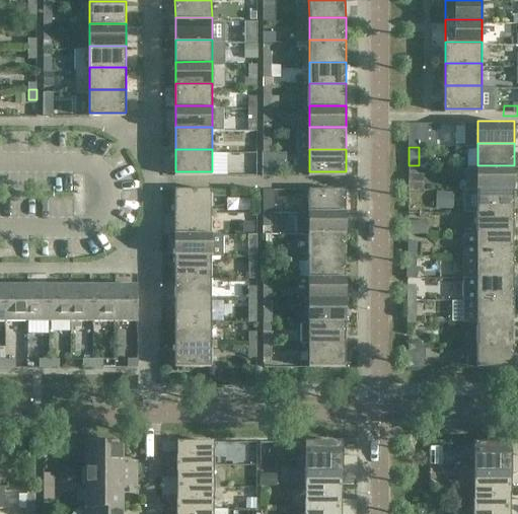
[(514,188),(514,165),(477,165),(477,188),(514,188)]
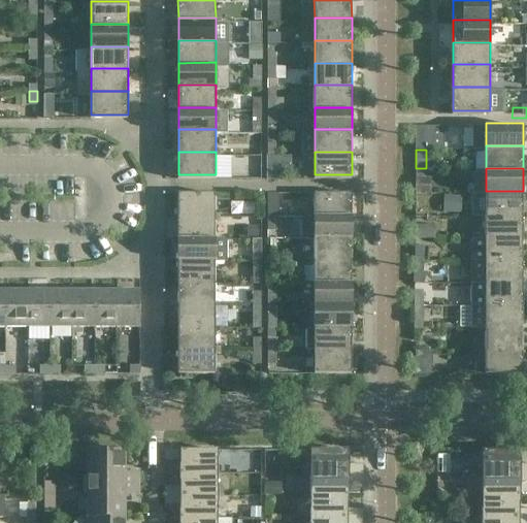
[(430,191),(430,175),(416,175),(416,191),(430,191)]
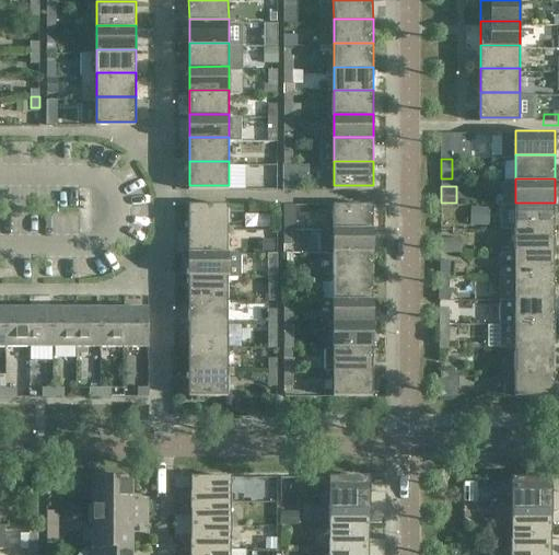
[(229,226),(229,201),(189,201),(189,226),(229,226)]
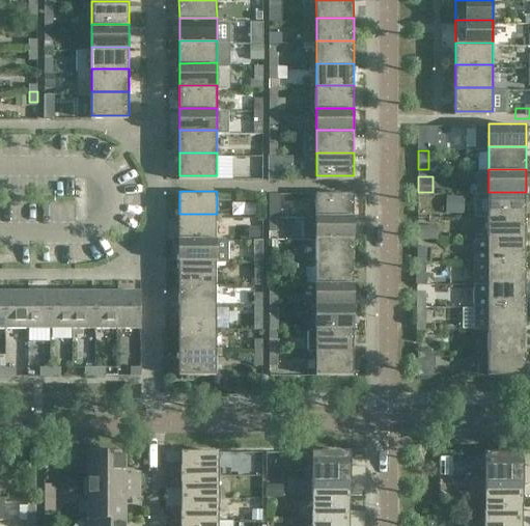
[(354,214),(354,191),(316,191),(316,214),(354,214)]
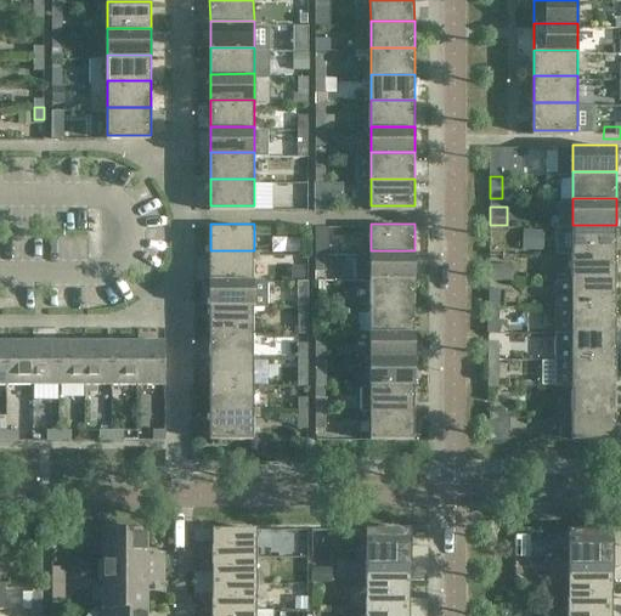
[(616,250),(616,225),(572,225),(572,250),(616,250)]
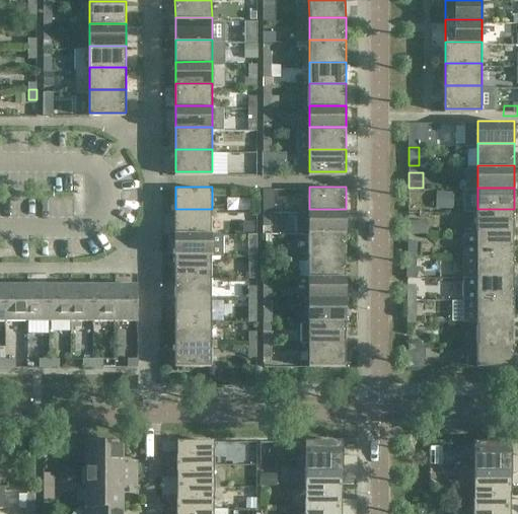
[(212,231),(212,209),(175,209),(175,231),(212,231)]
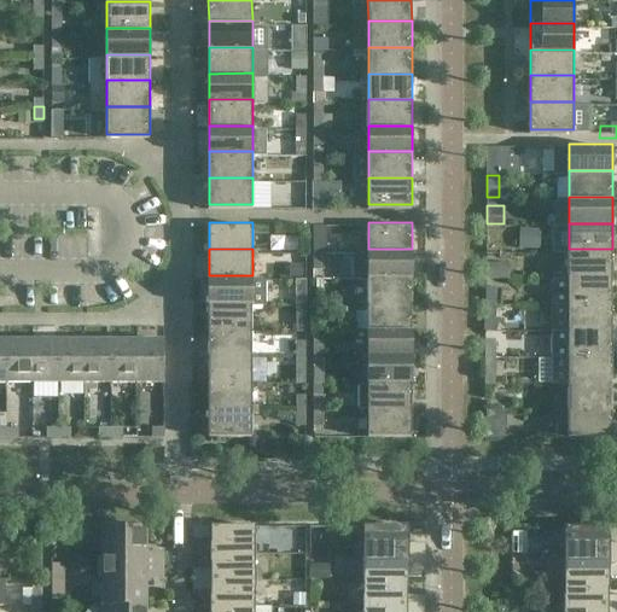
[(412,275),(412,249),(368,249),(368,275),(412,275)]
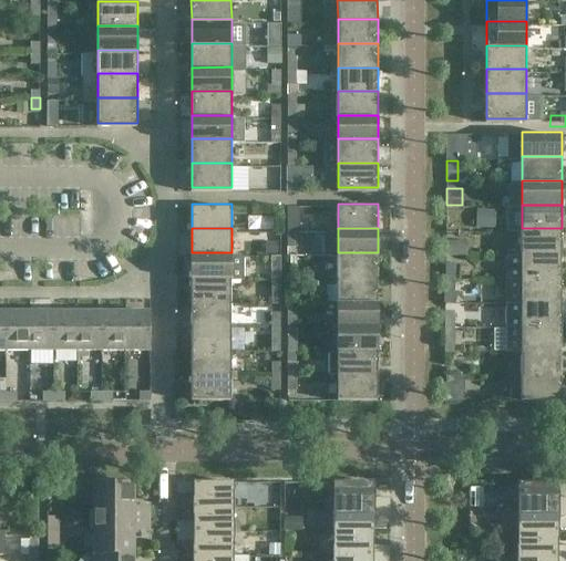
[(562,252),(562,228),(522,228),(522,252),(562,252)]
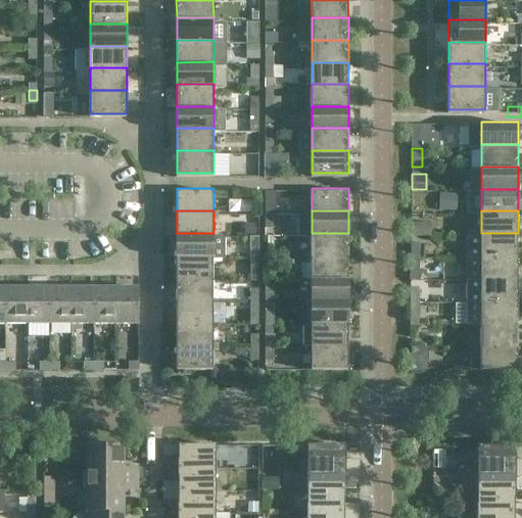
[(420,233),(420,219),(412,219),(412,233),(420,233)]
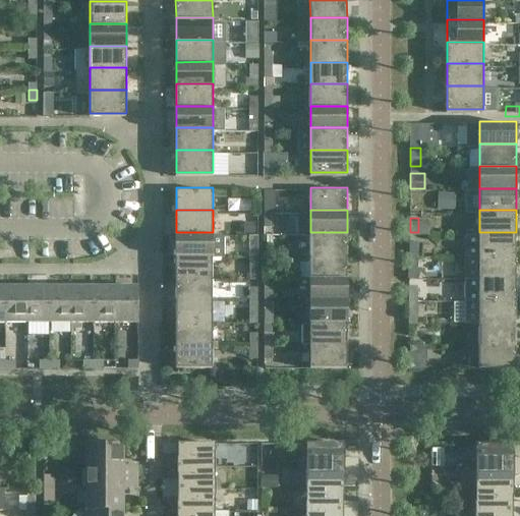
[(213,254),(213,232),(176,232),(176,254),(213,254)]
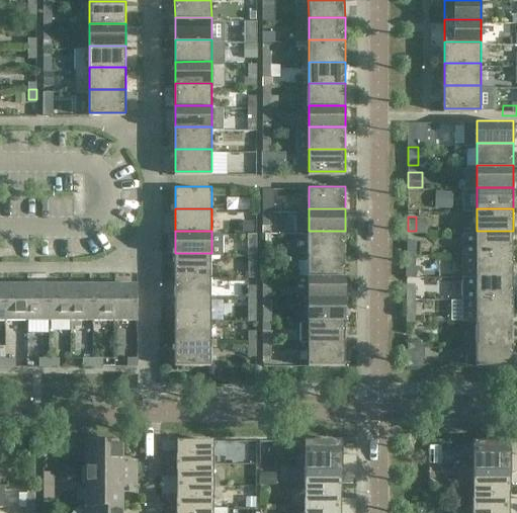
[(345,252),(345,231),(309,231),(309,252),(345,252)]
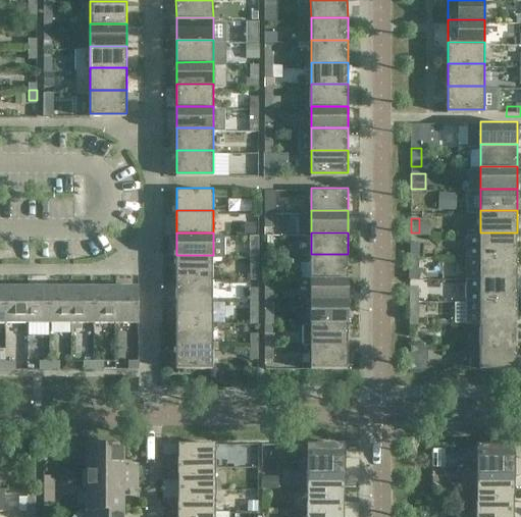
[(517,254),(517,233),(480,233),(480,254),(517,254)]
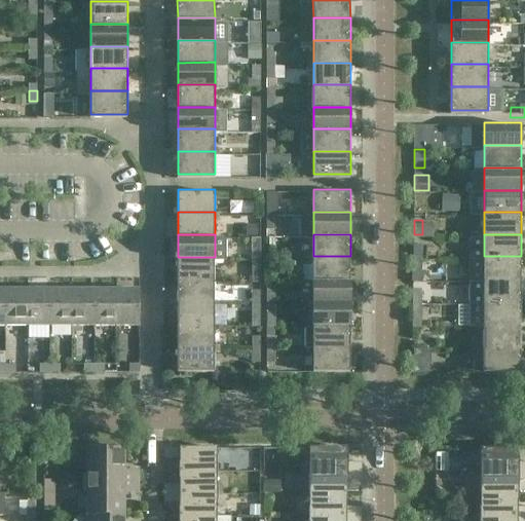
[(422,254),(422,240),(414,240),(414,254),(422,254)]
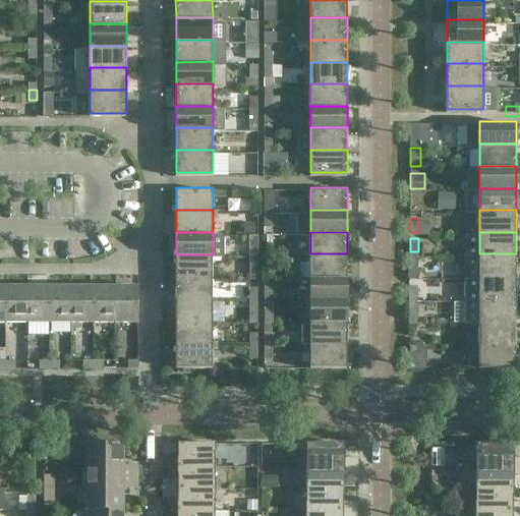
[(418,265),(418,253),(418,251),(410,251),(410,265),(418,265)]
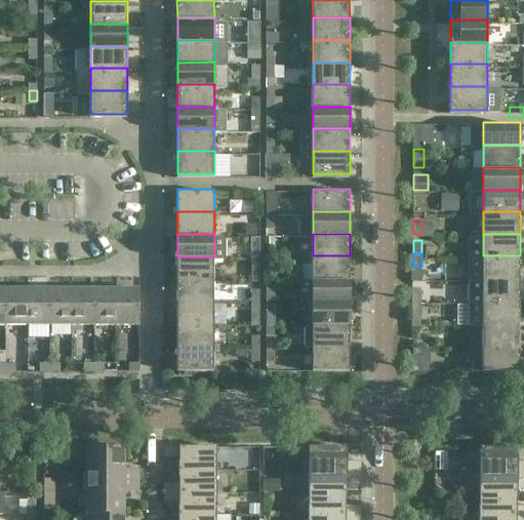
[(350,278),(350,255),(313,255),(313,278),(350,278)]
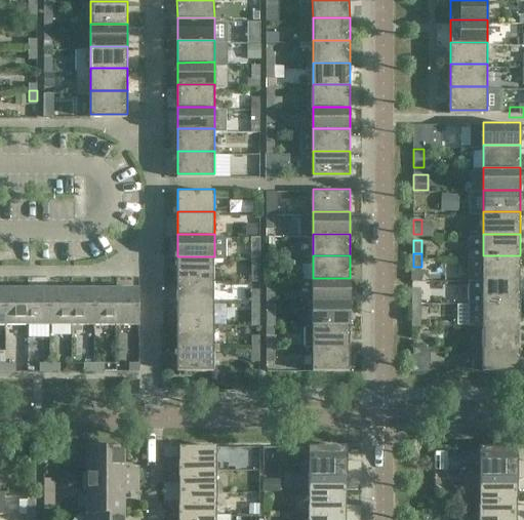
[(520,278),(520,255),(483,255),(483,278),(520,278)]
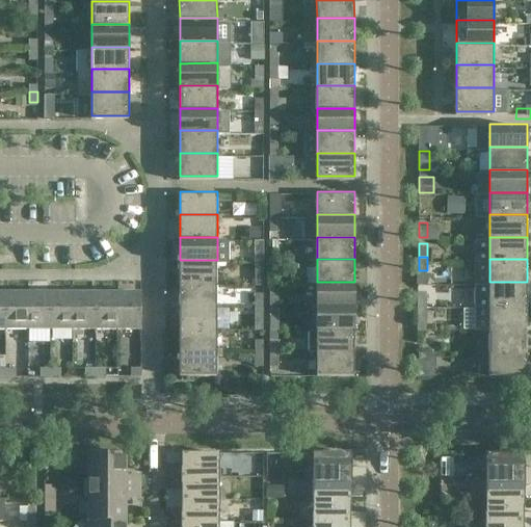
[(217,282),(217,260),(180,260),(180,282),(217,282)]
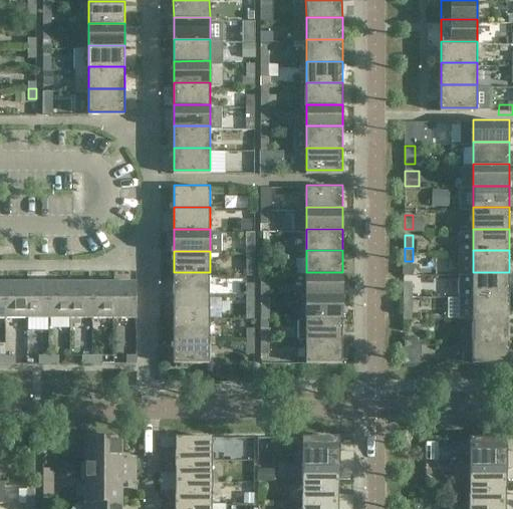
[(210,294),(210,272),(174,272),(174,294),(210,294)]
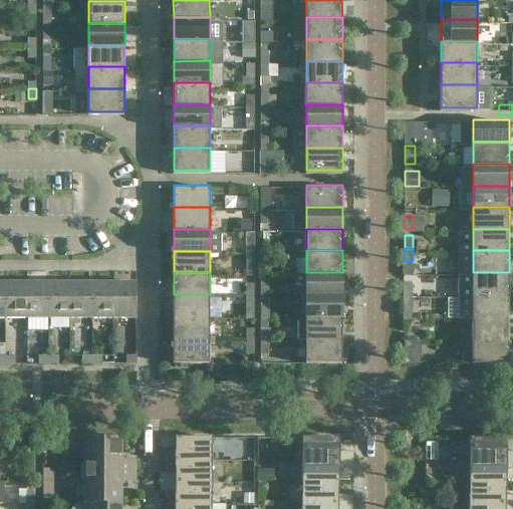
[(342,294),(342,272),(306,272),(306,294),(342,294)]
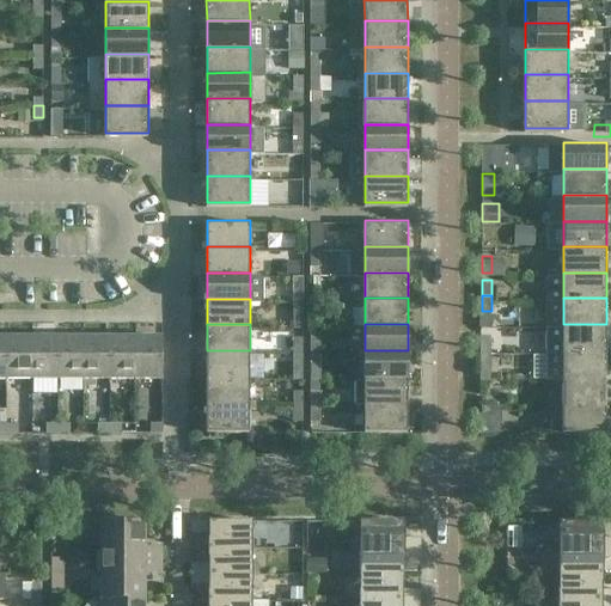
[(606,350),(606,324),(563,324),(563,350),(606,350)]
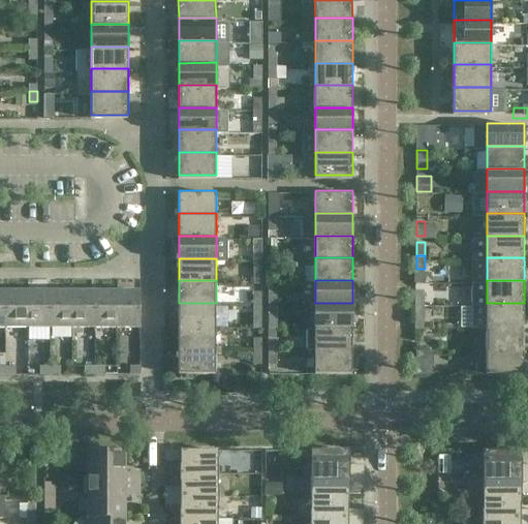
[(28,324),(28,287),(6,287),(6,324),(28,324)]
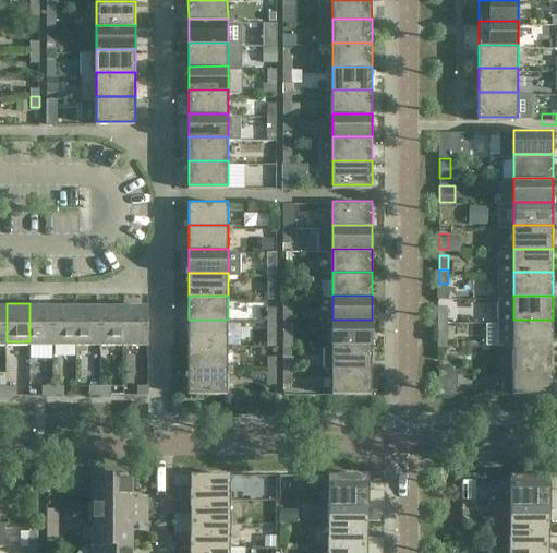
[(53,341),(53,303),(29,303),(29,341),(53,341)]
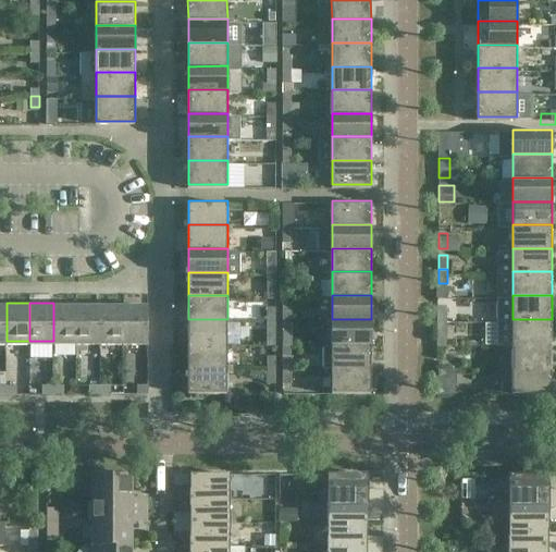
[(76,341),(76,304),(53,303),(53,341),(76,341)]
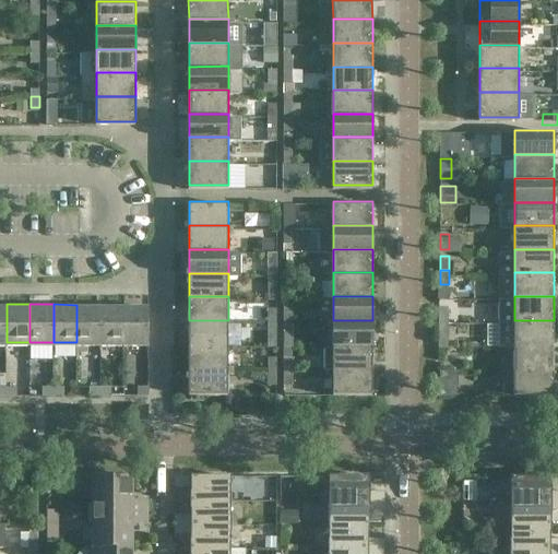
[(101,342),(101,304),(76,305),(76,342),(101,342)]
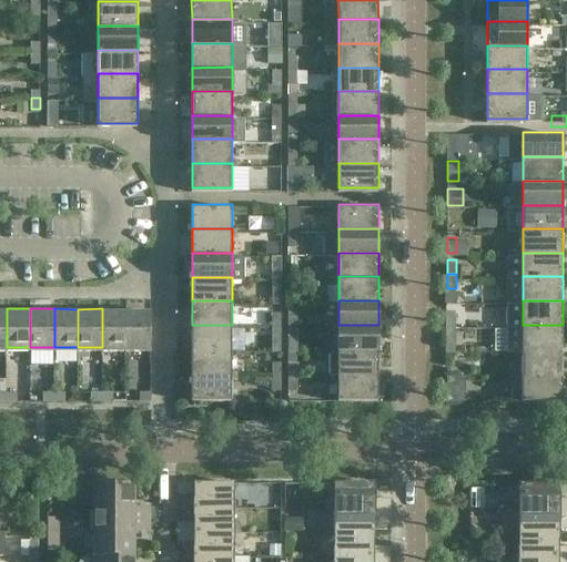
[(127,348),(127,309),(102,308),(102,347),(127,348)]
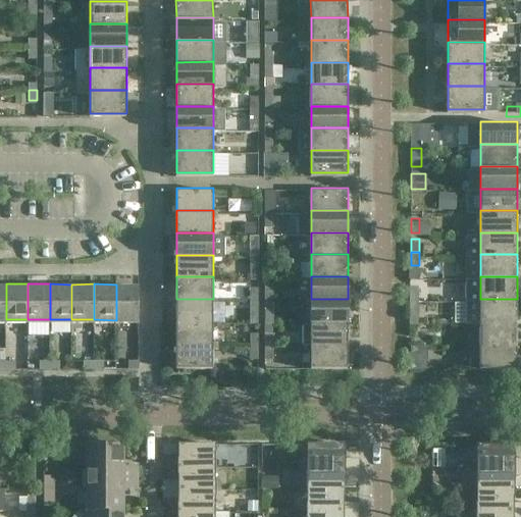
[(139,320),(139,285),(116,285),(116,320),(139,320)]
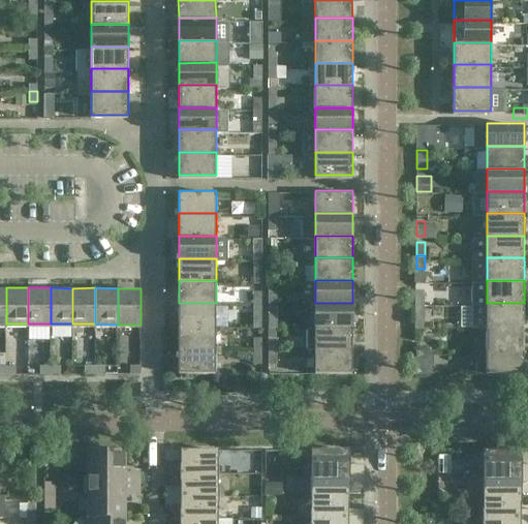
[(425,302),(425,289),(416,289),(416,302),(425,302)]
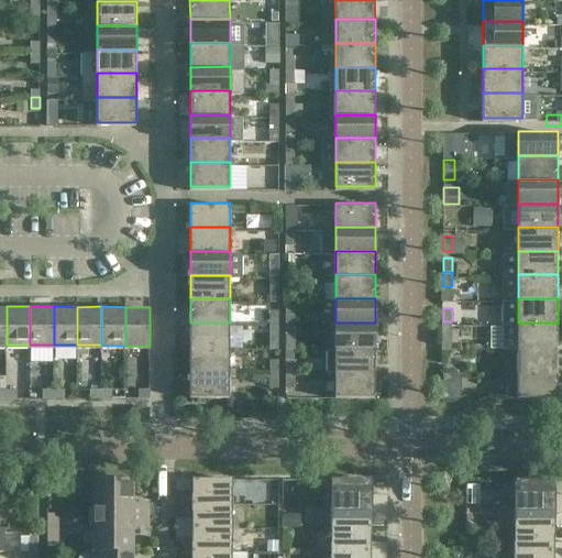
[(452,336),(452,323),(452,321),(443,321),(443,336),(452,336)]
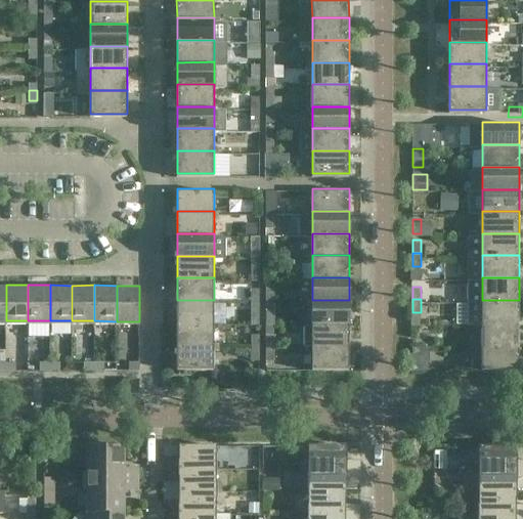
[(214,321),(214,300),(177,300),(177,321),(214,321)]
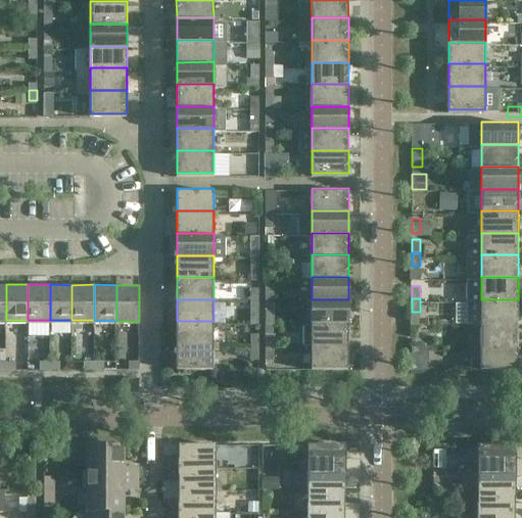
[(348,321),(348,299),(312,299),(312,321),(348,321)]
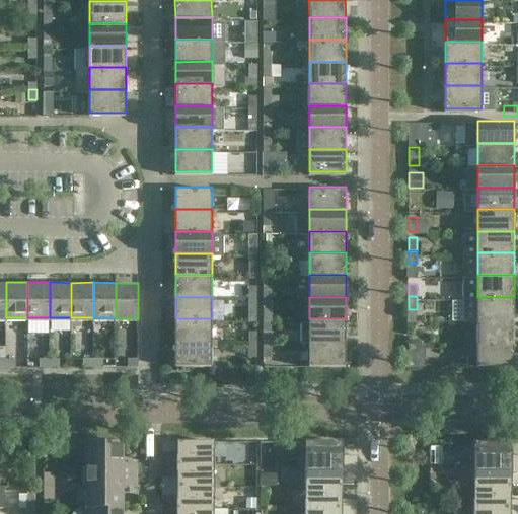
[(514,318),(514,297),(477,297),(477,318),(514,318)]
